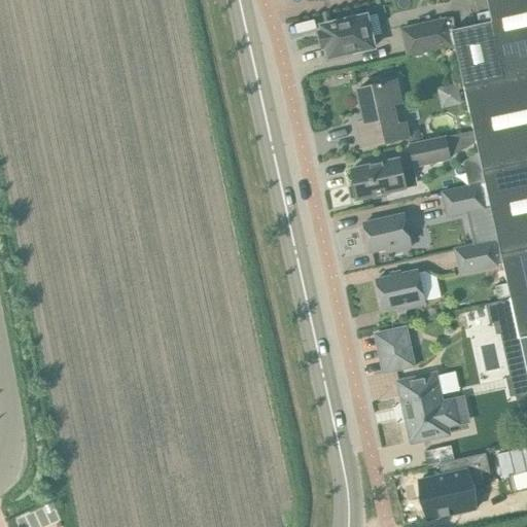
[(473,0),(477,11),(489,9),(486,0),(473,0)]
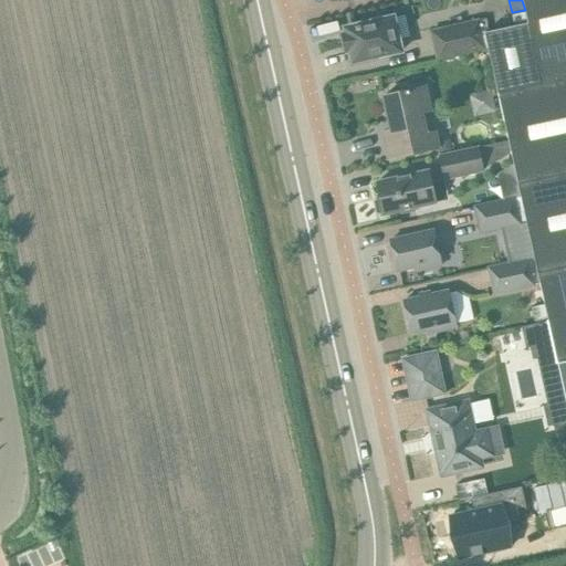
[(565,0),(522,0),(525,10),(527,23),(542,86),(565,80),(565,0)]
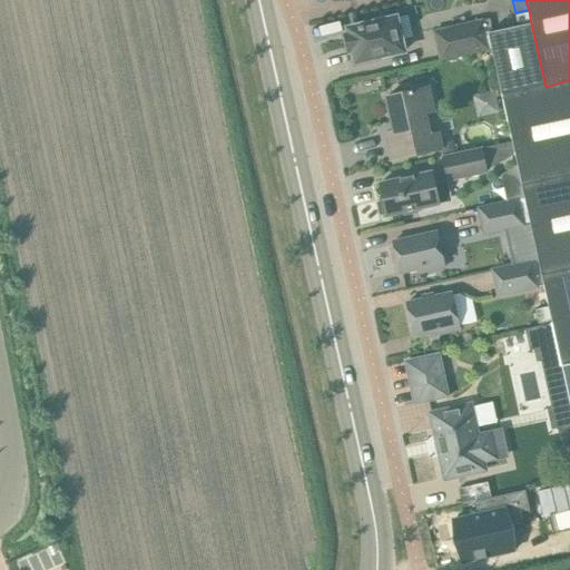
[(355,64),(371,59),(372,60),(385,57),(404,52),(400,35),(395,36),(391,19),(347,28),(349,35),(345,35),(349,52),(353,51),(355,64)]
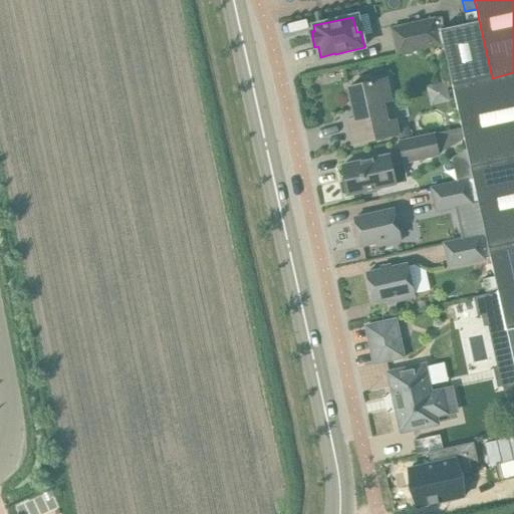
[(392,28),(398,54),(443,44),(453,86),(492,78),(479,21),(437,30),(435,18),(392,28)]
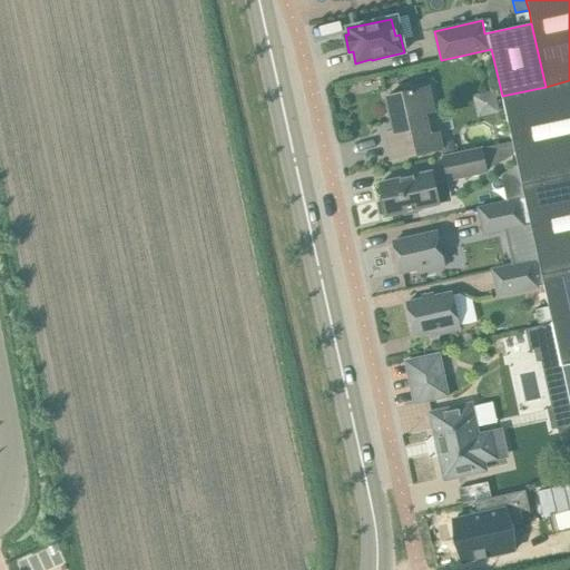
[(569,80),(546,87),(502,96),(521,186),(569,175),(569,80)]
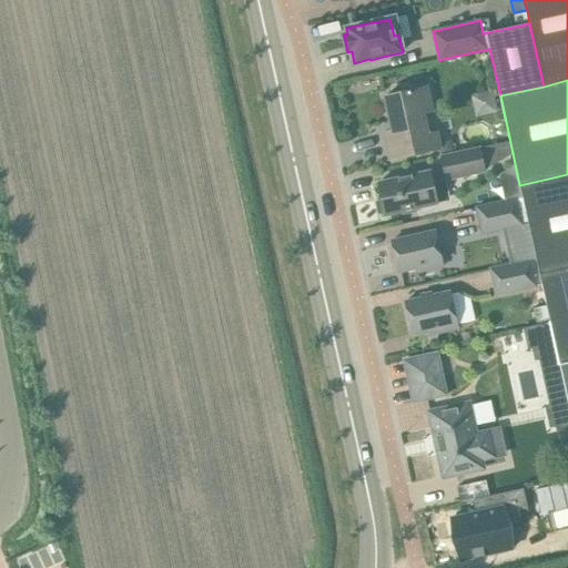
[(432,112),(426,87),(385,97),(393,131),(384,133),(391,160),(439,149),(436,132),(427,134),(423,113),(432,112)]
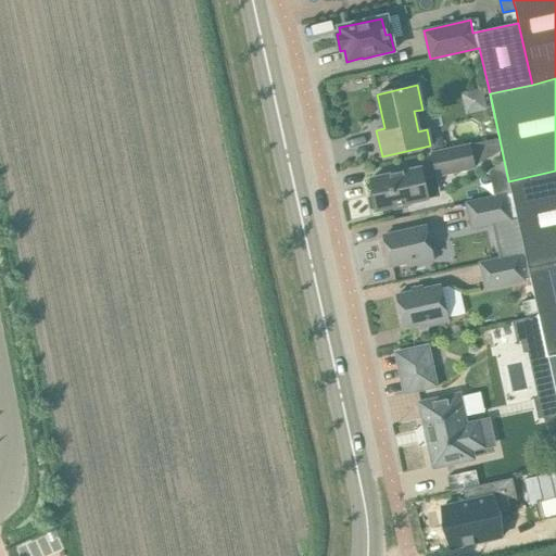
[(442,136),(429,139),(430,146),(432,151),(444,148),(442,136)]
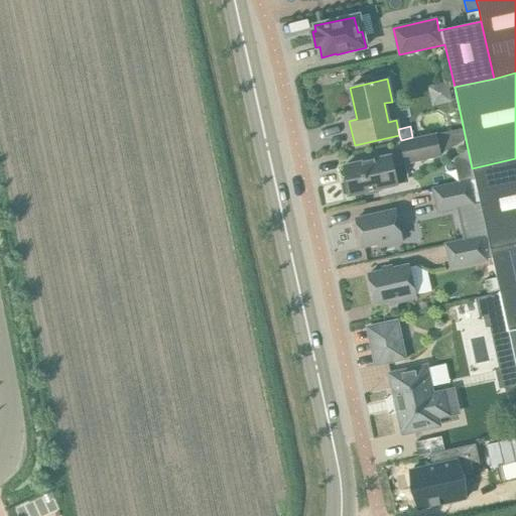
[(391,155),(393,166),(405,163),(440,156),(435,133),(400,141),(403,153),(391,155)]
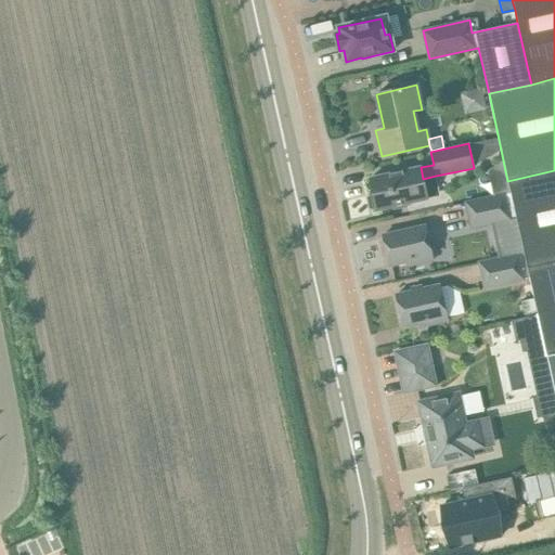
[(421,167),(370,178),(374,195),(371,195),(374,209),(376,208),(377,210),(392,207),(394,210),(408,207),(407,204),(427,199),(423,179),(421,167)]
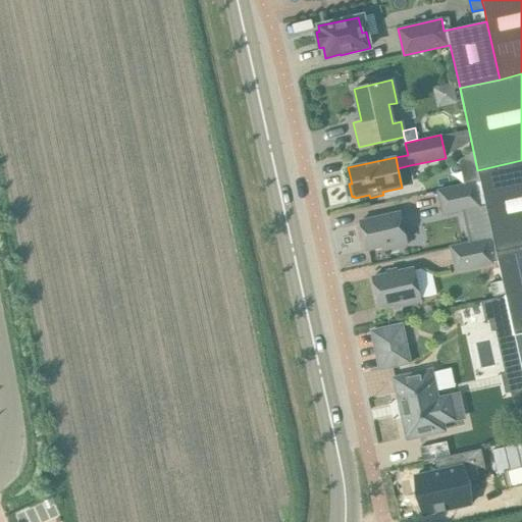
[(521,246),(521,160),(477,170),(496,253),(521,246)]
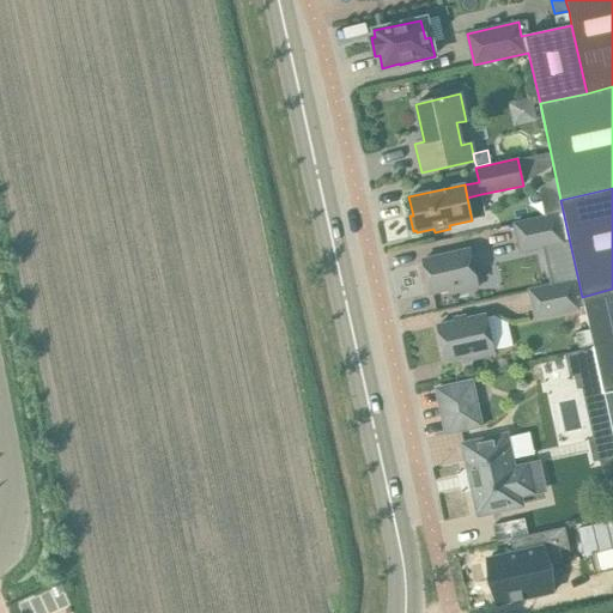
[(563,243),(557,214),(515,224),(521,253),(563,243)]
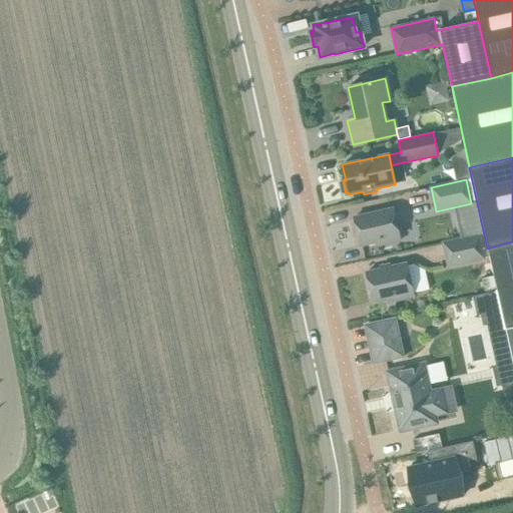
[(427,191),(393,193),(393,207),(428,205),(427,191)]
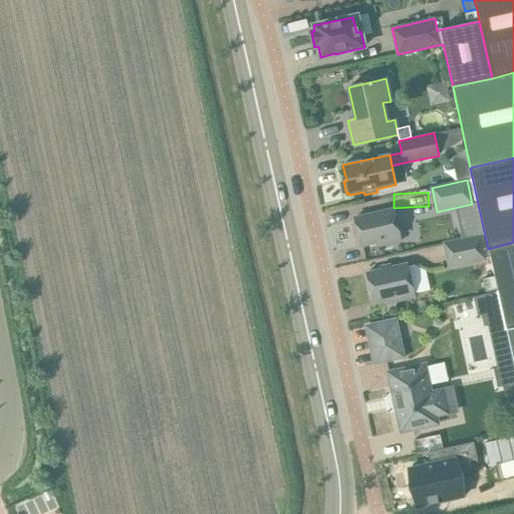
[(402,241),(395,209),(354,218),(360,246),(375,243),(376,247),(402,241)]
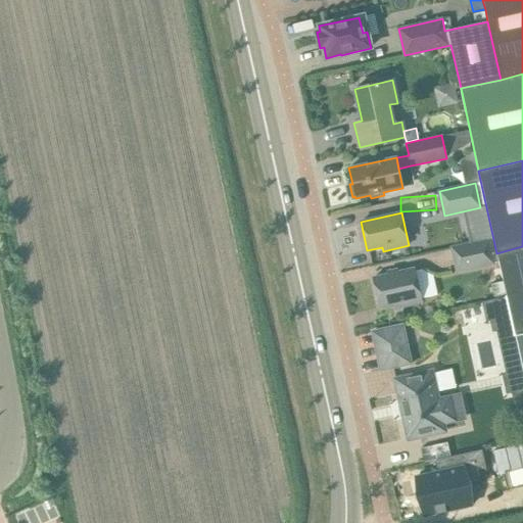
[(493,264),(487,240),(452,248),(458,272),(493,264)]
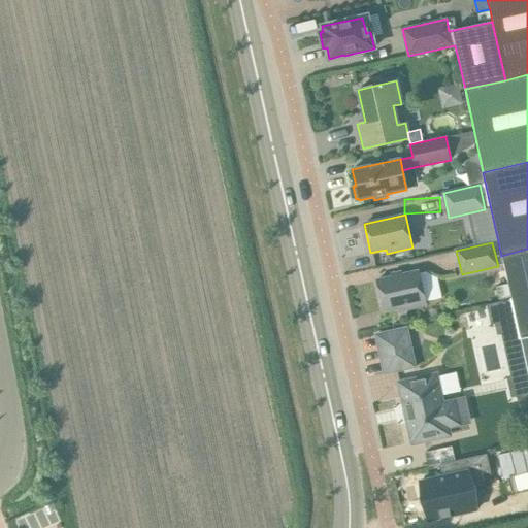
[(527,336),(527,249),(501,256),(507,285),(510,297),(510,299),(516,320),(520,338),(527,336)]
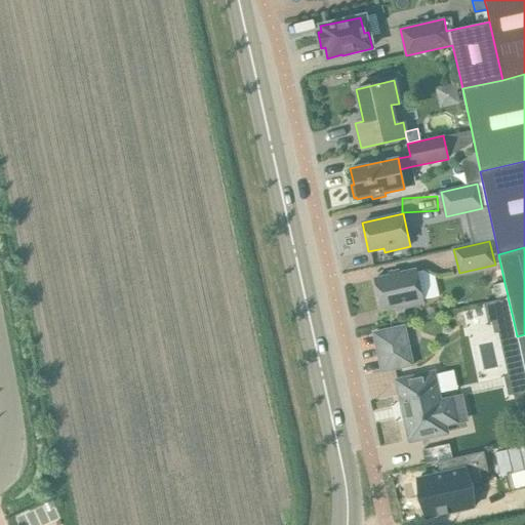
[(435,268),(435,255),(415,255),(414,267),(435,268)]
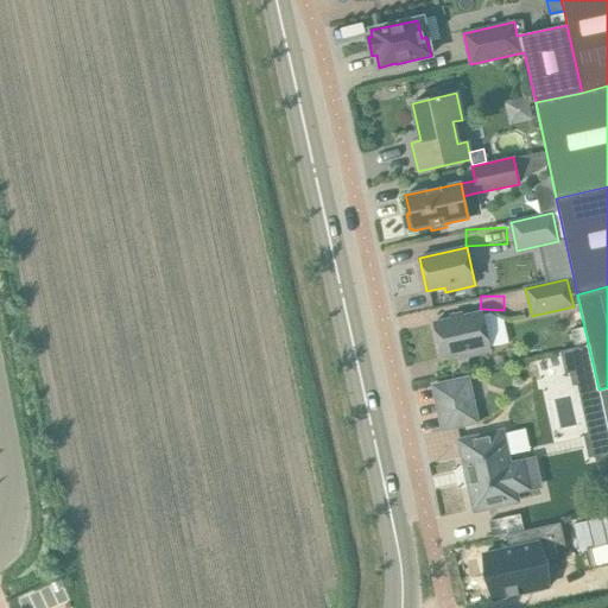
[(491,352),(482,312),(434,323),(442,359),(460,354),(460,359),(491,352)]
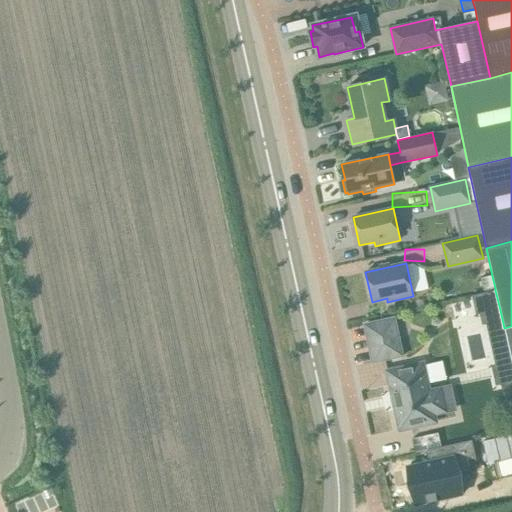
[(492,276),(481,278),(484,291),(495,288),(492,276)]
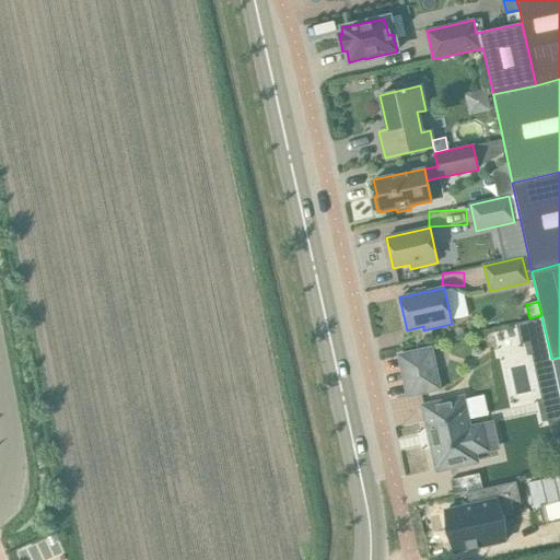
[(547,339),(541,317),(516,323),(521,345),(547,339)]
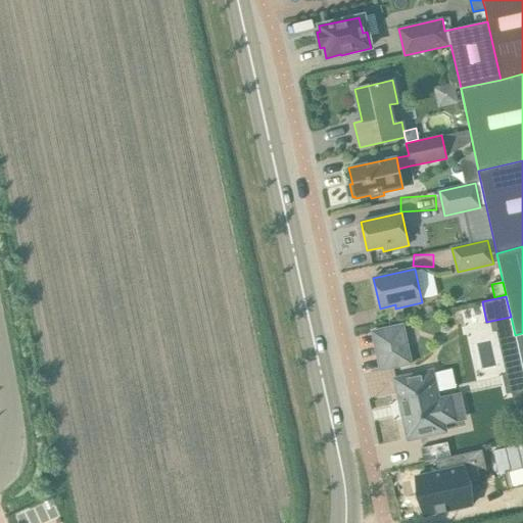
[(411,364),(402,325),(372,332),(380,370),(411,364)]
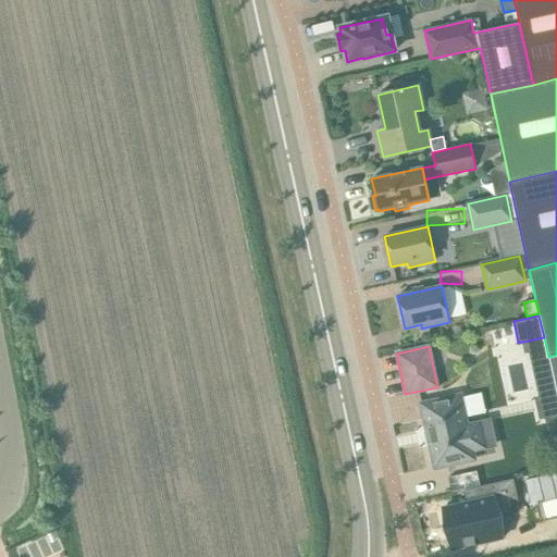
[(467,426),(459,395),(421,404),(426,429),(429,428),(432,443),(430,443),(435,468),(473,459),(472,450),(496,445),(491,421),(467,426)]
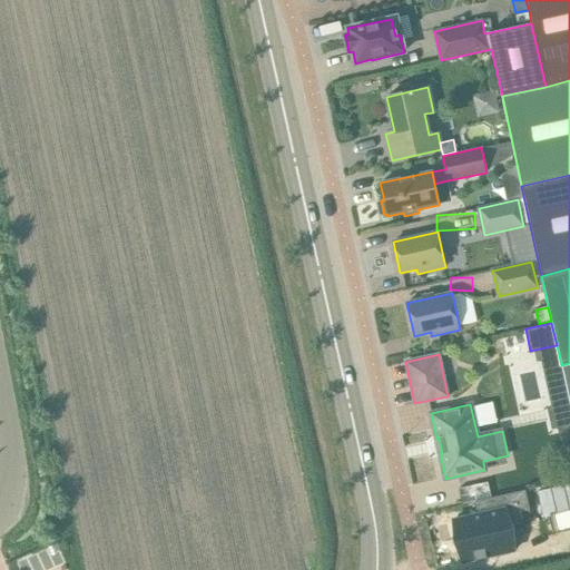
[(487,482),(459,489),(462,504),(490,498),(487,482)]
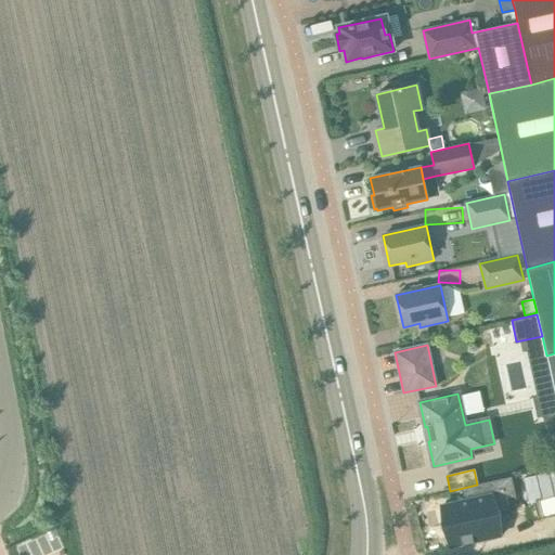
[(554,470),(525,478),(530,504),(554,498),(554,470)]
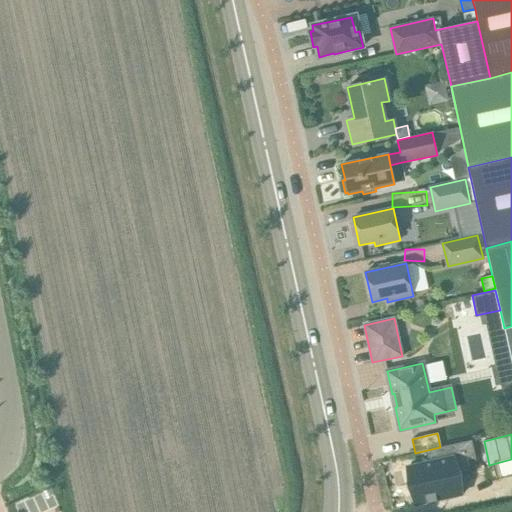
[(429,462),(407,467),(415,505),(462,495),(457,472),(469,470),(467,462),(476,460),(471,440),(426,451),(429,462)]
